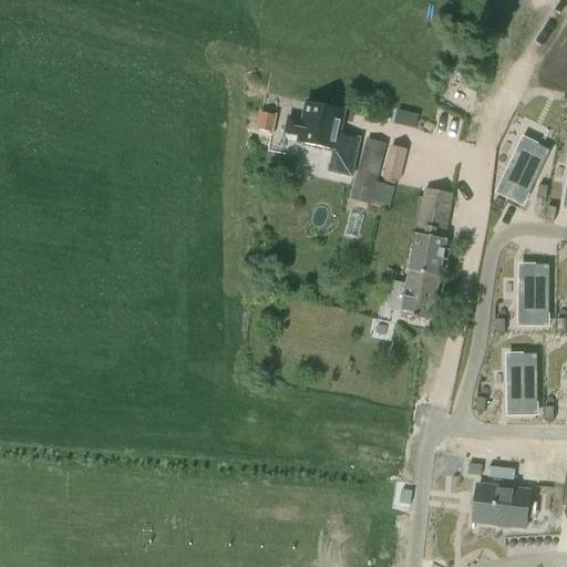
[(360,140),(339,135),(343,110),(308,102),(305,120),(287,116),(284,134),(286,134),(285,140),(333,151),(329,173),(352,178),(360,140)]
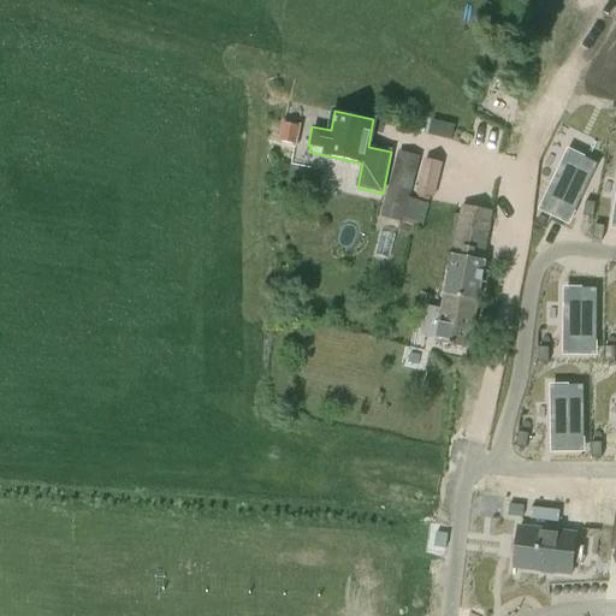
[(296,146),(300,126),(283,123),(279,141),(296,146)]
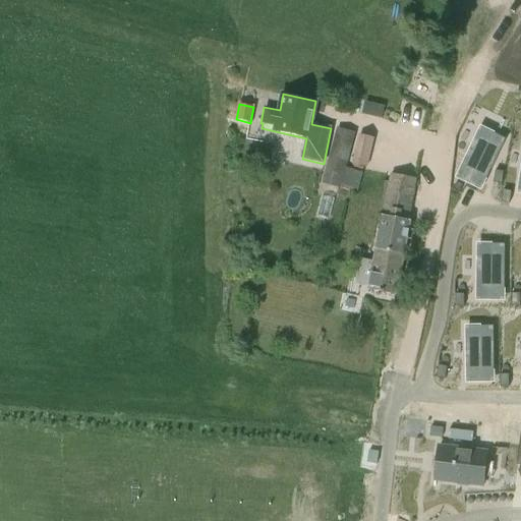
[(336,129),(322,183),(357,192),(362,173),(347,170),(352,152),(356,133),(336,129)]
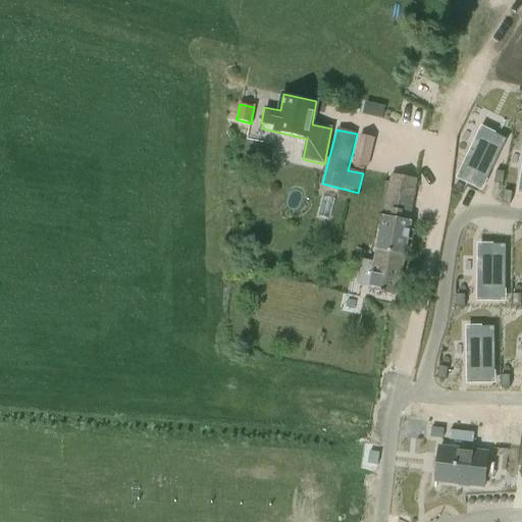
[(376,139),(359,134),(351,166),(368,170),(376,139)]
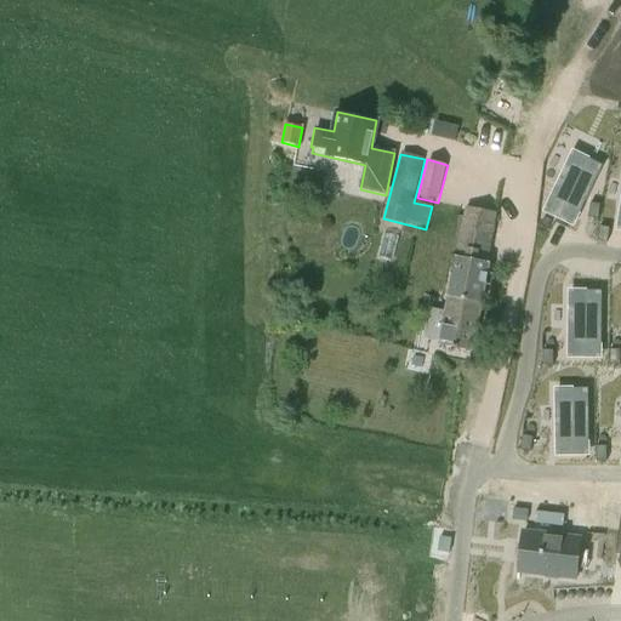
[(567,165),(543,211),(559,218),(565,206),(580,214),(603,166),(590,159),(582,172),(567,165)]
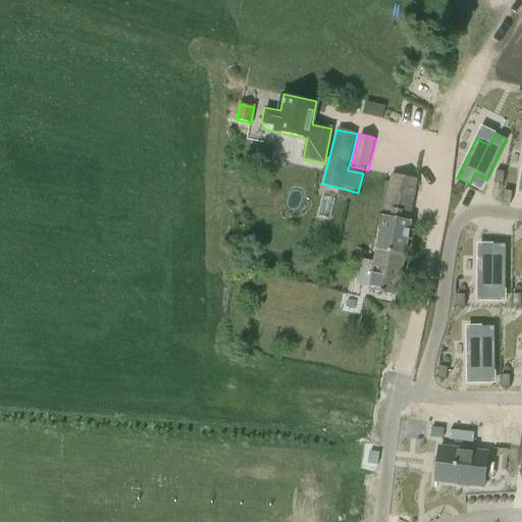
[(497,170),(494,183),(503,184),(504,172),(497,170)]
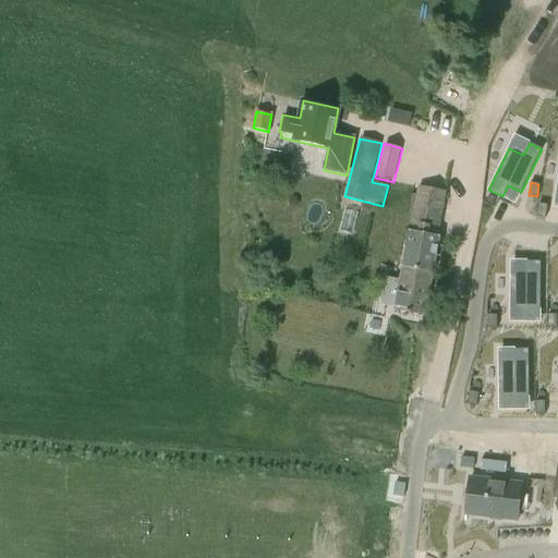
[(417,186),(395,311),(424,316),(433,273),(433,274),(440,237),(438,237),(447,192),(417,186)]
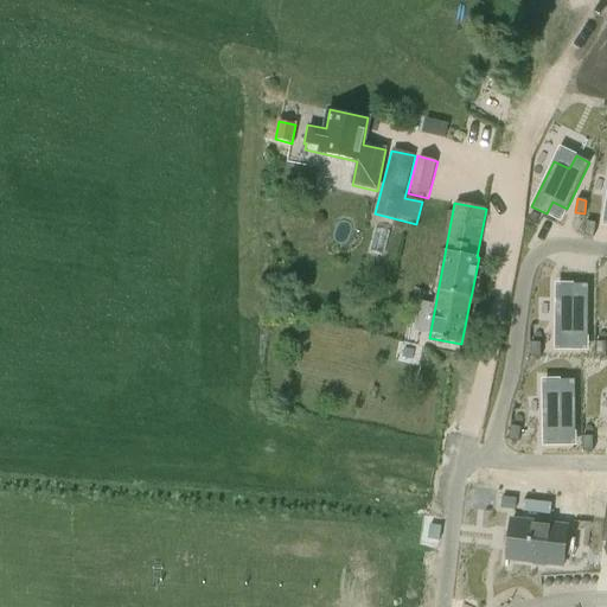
[(593,237),(595,223),(586,221),(583,235),(593,237)]
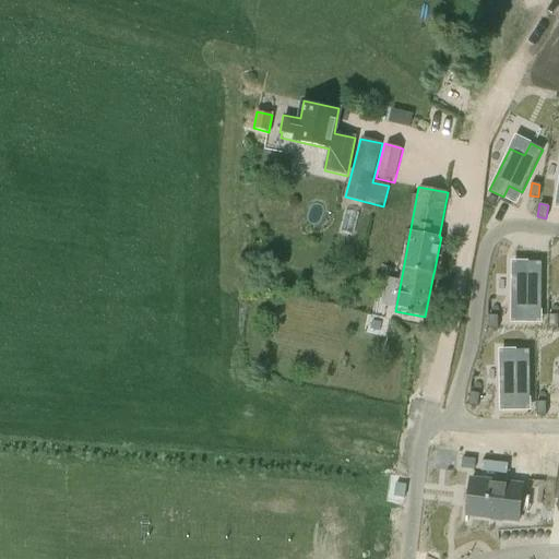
[(357,233),(358,212),(343,211),(342,232),(357,233)]
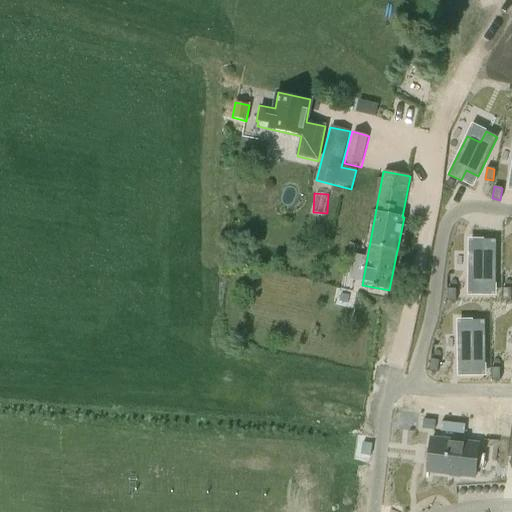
[(469,252),(469,295),(483,295),(483,283),(496,283),(496,240),(484,240),(484,252),(469,252)]
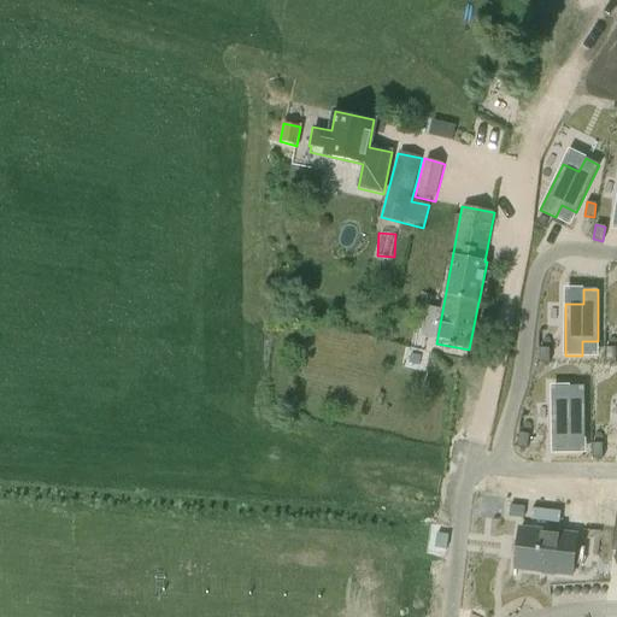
[(540,348),(539,363),(548,363),(550,348),(540,348)]
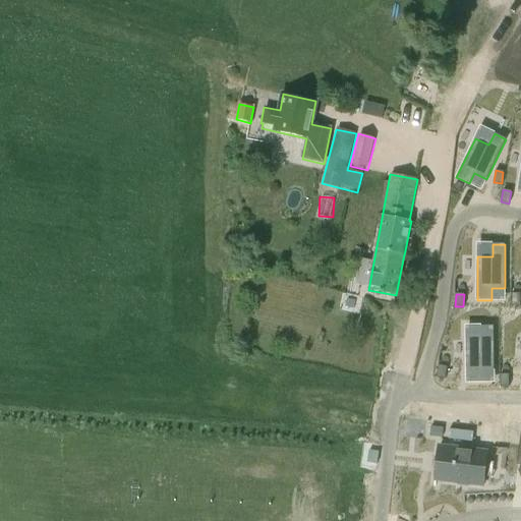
[(520,294),(512,294),(512,306),(520,306),(520,294)]
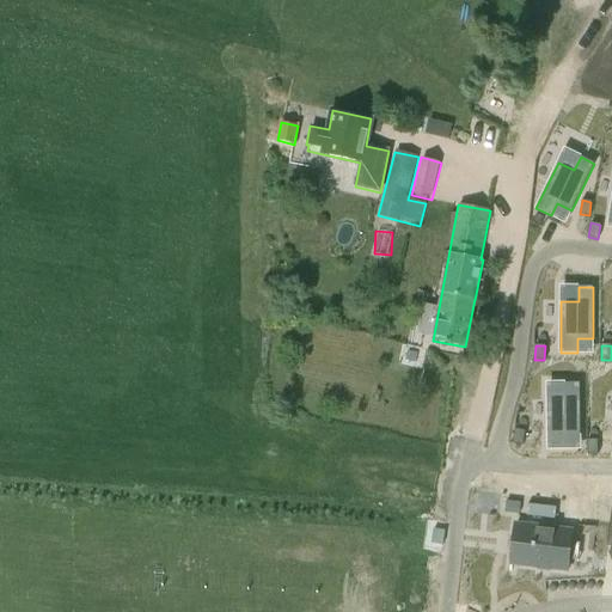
[(565,397),(548,398),(548,448),(565,448),(565,435),(581,434),(580,383),(565,383),(565,397)]
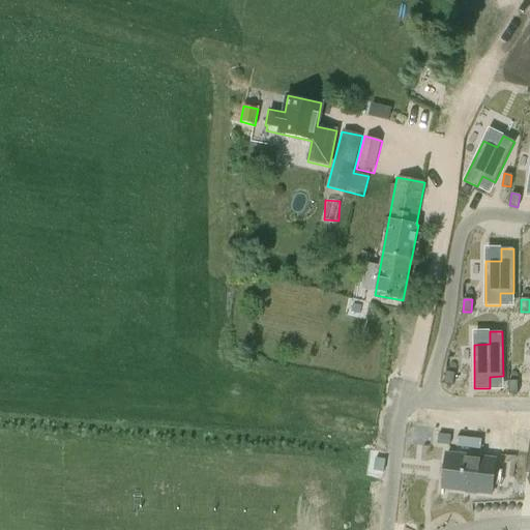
[(444,385),(452,386),(454,374),(446,373),(444,385)]
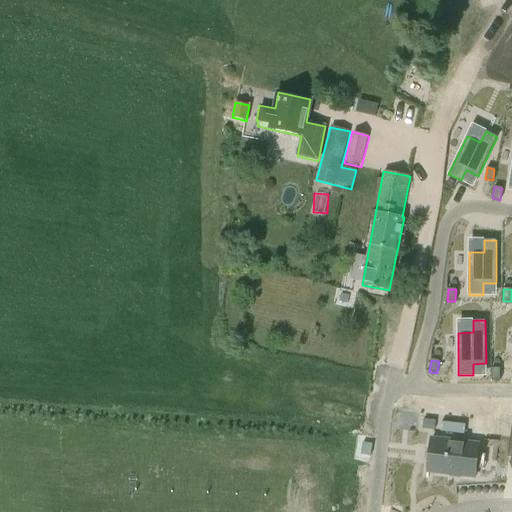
[(500,368),(492,368),(492,380),(500,380),(500,368)]
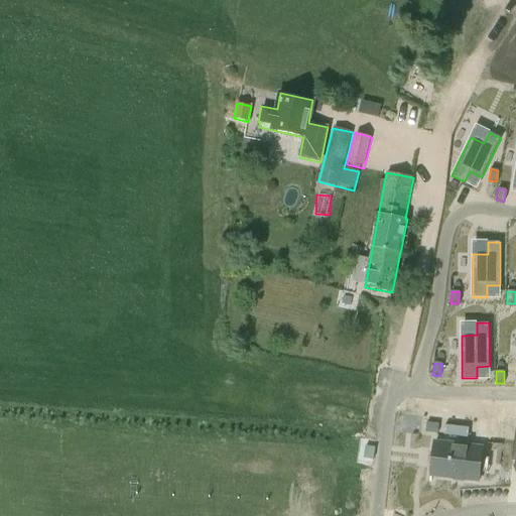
[(426,422),(425,432),(437,433),(438,424),(426,422)]
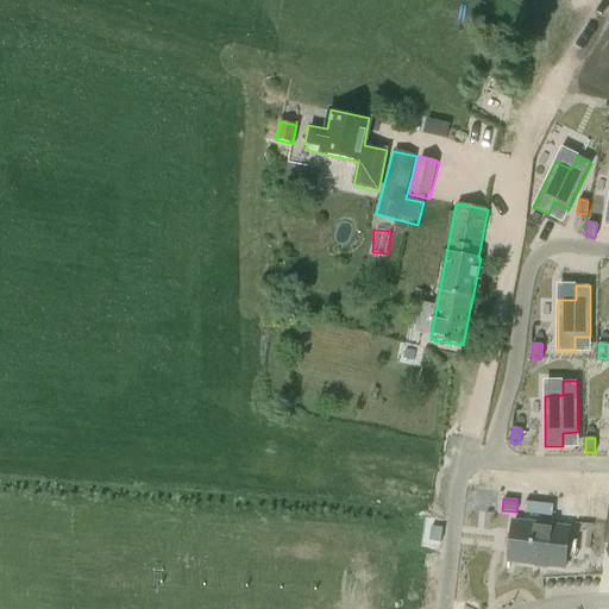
[(566,570),(571,525),(512,519),(507,564),(535,567),(534,570),(547,572),(547,567),(566,570)]
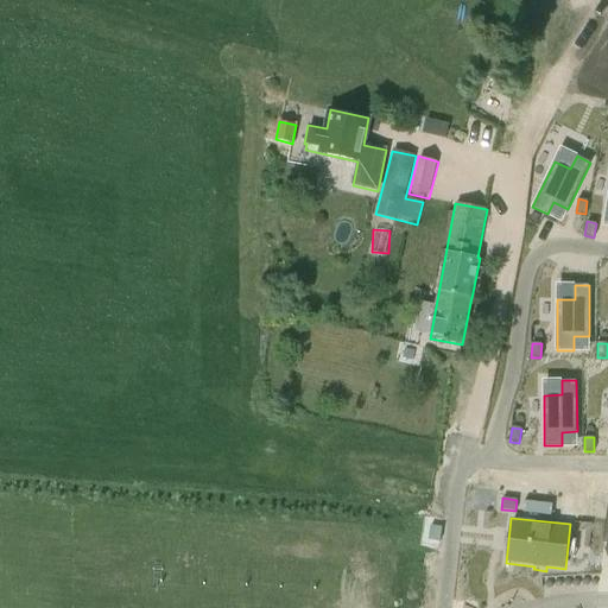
[(432,526),(430,539),(441,542),(442,527),(432,526)]
